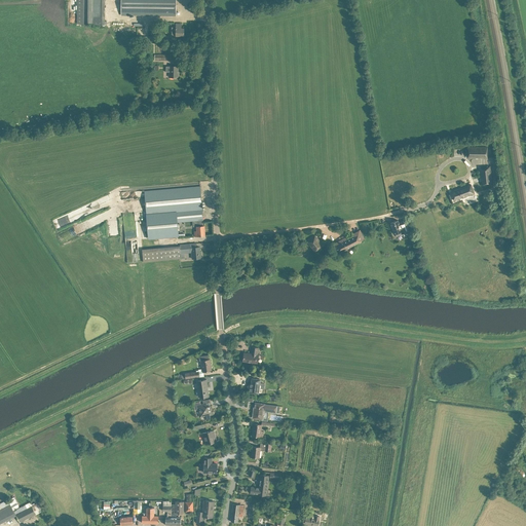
[(87,0),(87,24),(105,25),(105,0),(87,0)]
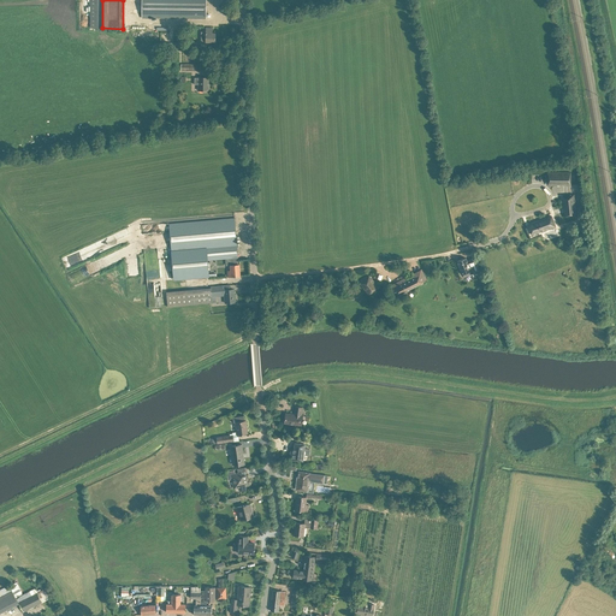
[(141,0),(142,17),(206,18),(206,0),(141,0)]
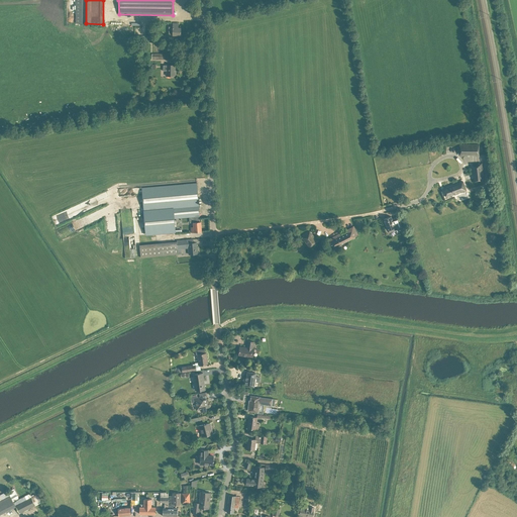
[(169,29),(169,35),(173,35),(176,35),(181,35),(181,27),(178,27),(178,23),(173,23),(173,26),(173,29),(169,29)]
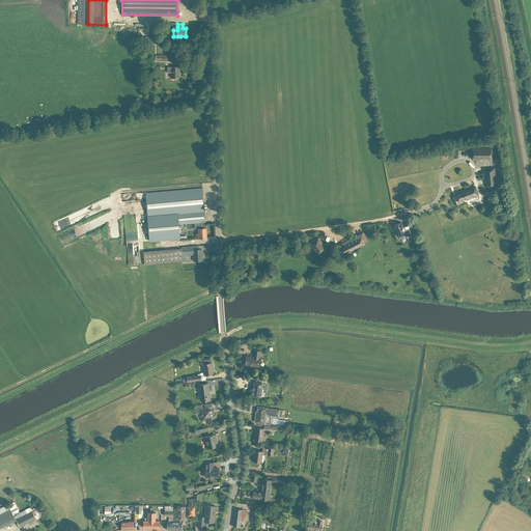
[(171,73),(171,78),(179,78),(179,66),(168,66),(168,73),(171,73)]
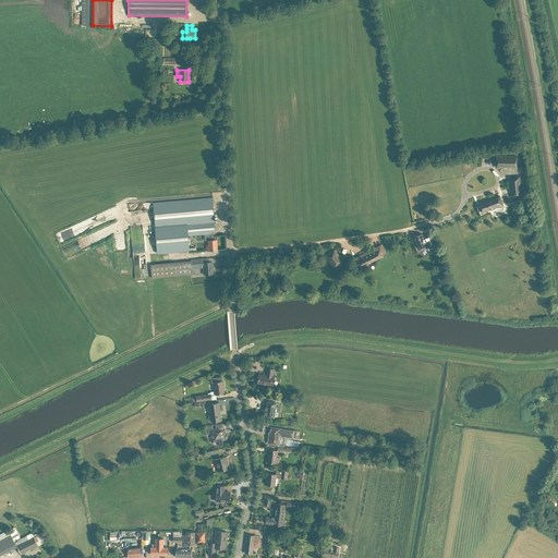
[(496,168),(517,168),(517,156),(496,155),(496,168)]
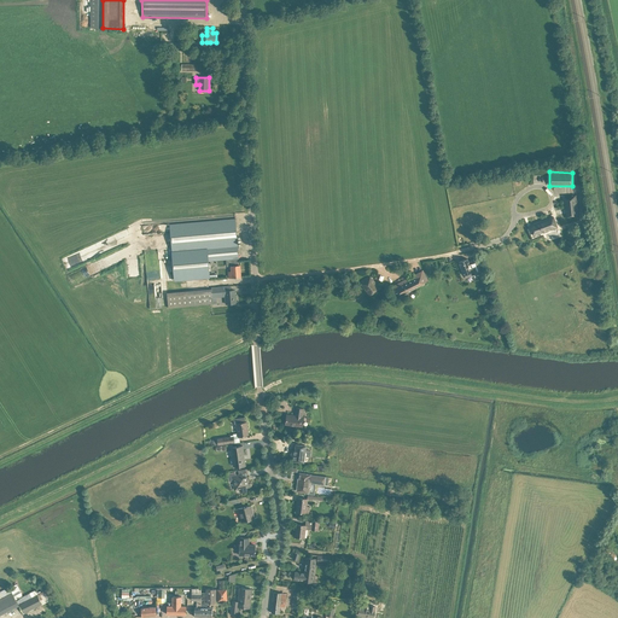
[(564,196),(566,217),(579,216),(577,194),(564,196)]
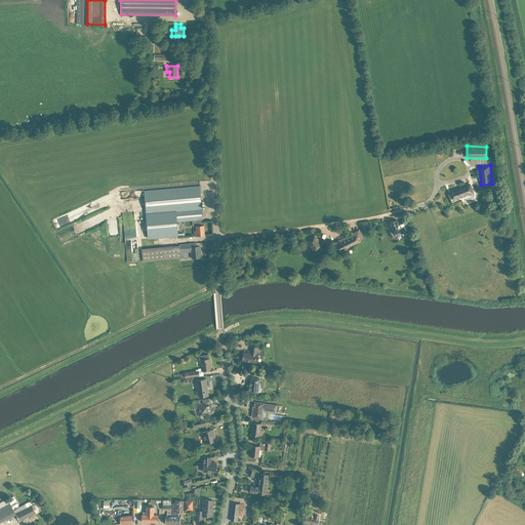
[(450,192),(453,200),(473,193),(470,184),(450,192)]
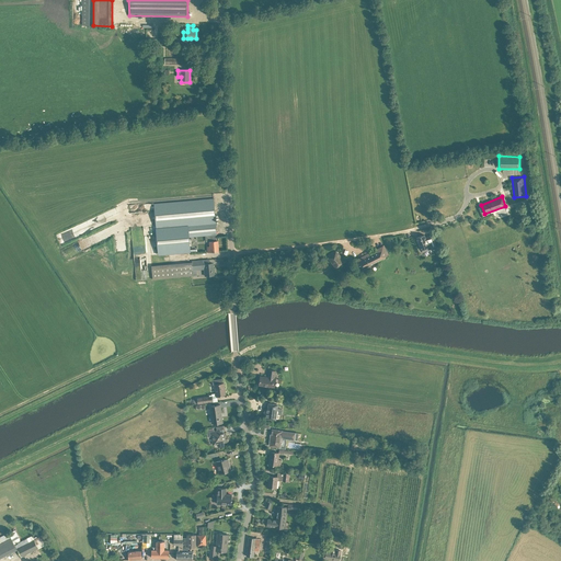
[(190,237),(205,236),(206,242),(209,241),(210,247),(207,247),(208,252),(218,251),(218,241),(217,241),(216,235),(217,235),(214,198),(155,204),(158,253),(191,251),(191,250),(190,237)]
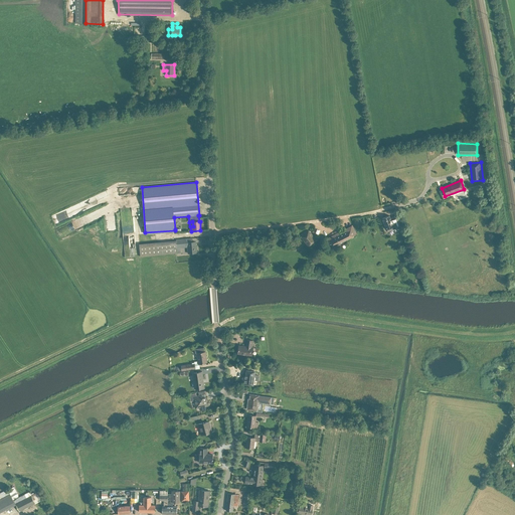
[(391,219),(390,218),(389,215),(382,218),(384,224),(385,225),(386,229),(387,229),(387,230),(388,231),(392,229),(392,227),(393,226),(393,225),(394,224),(396,229),(400,227),(401,226),(399,221),(397,215),(393,216),(393,217),(393,218),(391,219)]
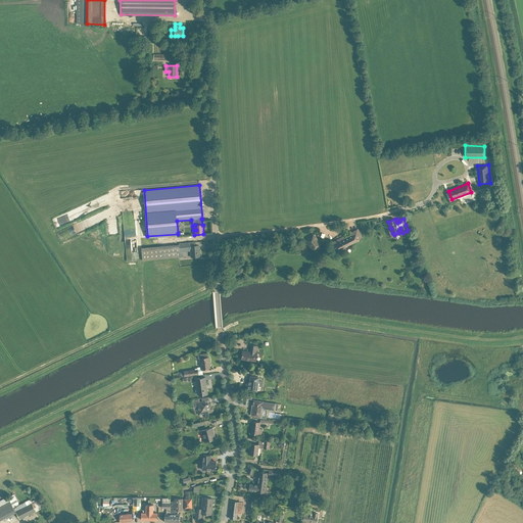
[(347,234),(332,242),(335,246),(337,251),(363,238),(362,236),(360,232),(349,237),(347,234)]
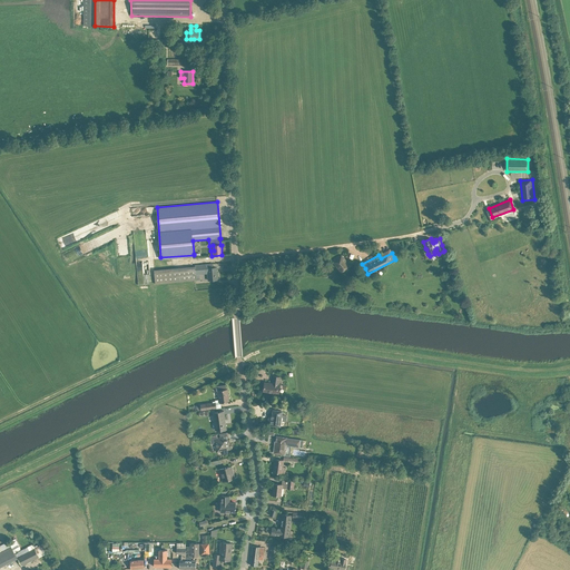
[(332,262),(342,274),(351,266),(341,254),(332,262)]
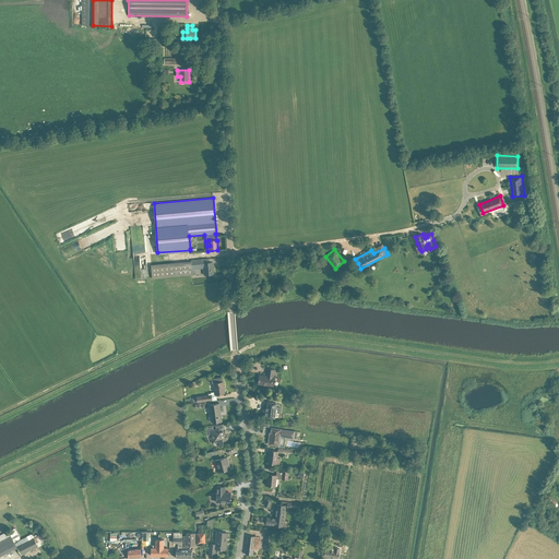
[(209,262),(209,259),(191,260),(191,261),(191,269),(192,269),(203,268),(204,275),(214,274),(213,269),(212,262),(209,262)]
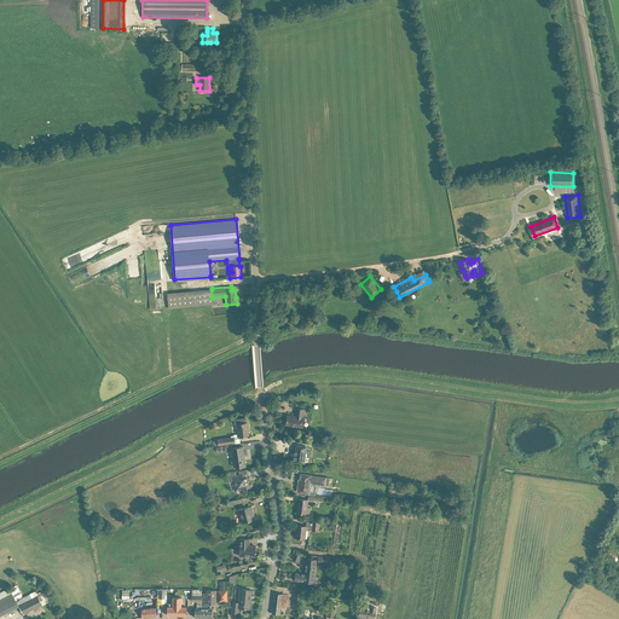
[(285,426),(291,426),(302,427),(305,417),(304,417),(304,415),(305,409),(296,408),(295,412),(296,412),(296,416),(288,415),(285,426)]
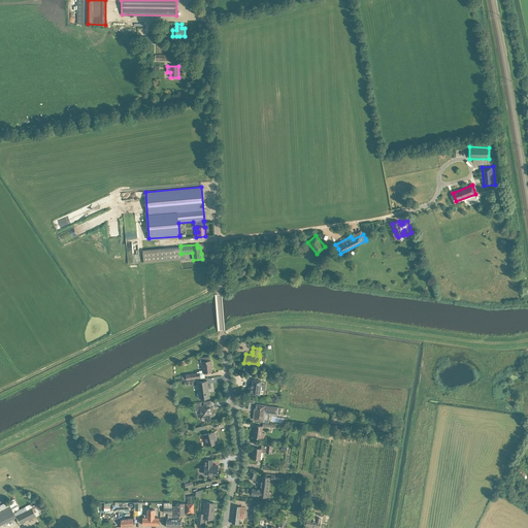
[(199,371),(197,371),(197,372),(199,372),(199,373),(203,372),(204,372),(207,372),(212,371),(210,360),(209,361),(209,356),(199,358),(200,362),(202,362),(202,367),(203,370),(199,370),(199,371)]
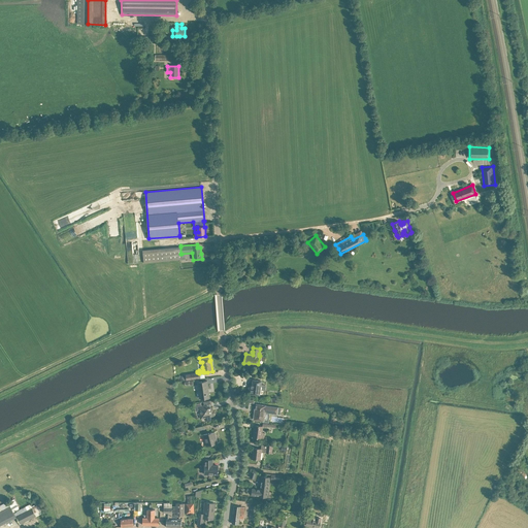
[(262,384),(263,381),(261,381),(258,380),(253,380),(252,385),(250,385),(250,388),(252,388),(251,394),(256,394),(259,395),(260,390),(265,390),(266,385),(262,384)]
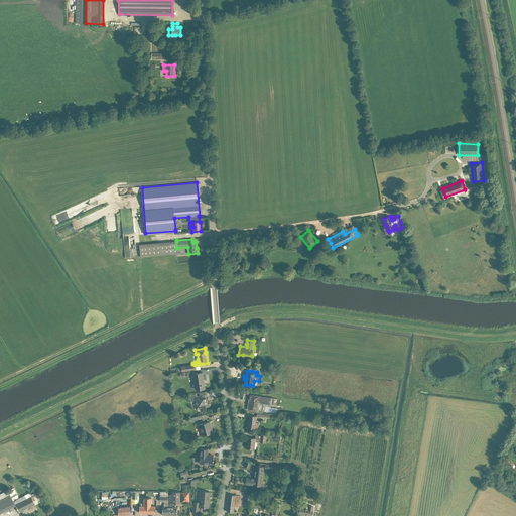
[(203,372),(194,373),(197,390),(205,388),(203,372)]
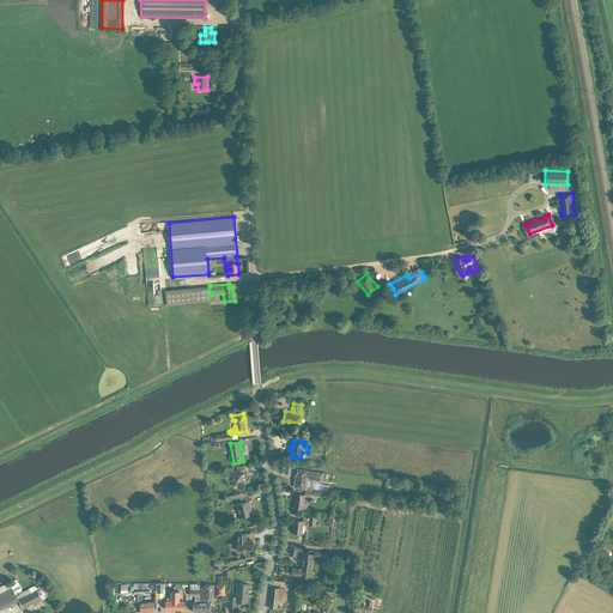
[(238,485),(240,489),(246,487),(244,485),(244,484),(247,483),(244,469),(234,472),(234,468),(225,469),(228,478),(231,477),(234,486),(238,485)]
